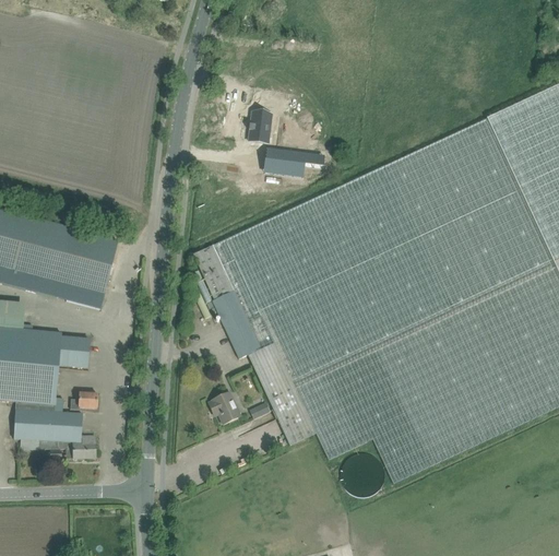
[(558,83),(487,117),(193,253),(214,299),(213,299),(239,357),(248,353),(289,445),(316,432),(329,459),(372,438),(393,483),(558,405),(558,83)]
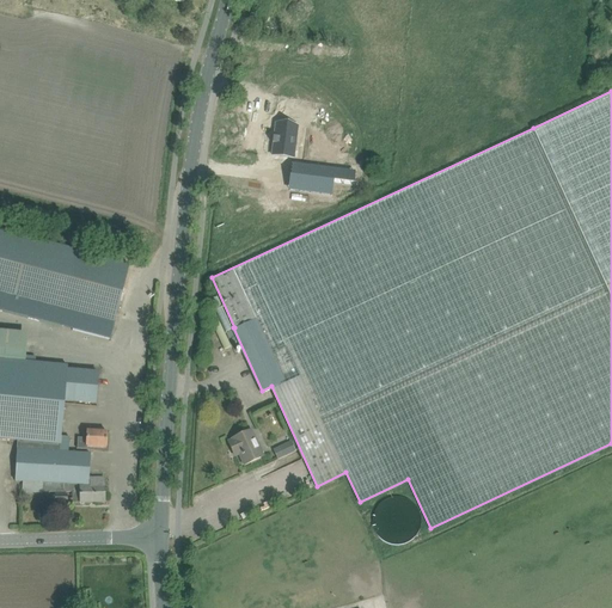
[(298,124),(276,121),(275,134),(273,134),(273,135),(275,135),(274,140),(273,140),(273,141),(274,141),(273,152),(294,155),(298,124)]
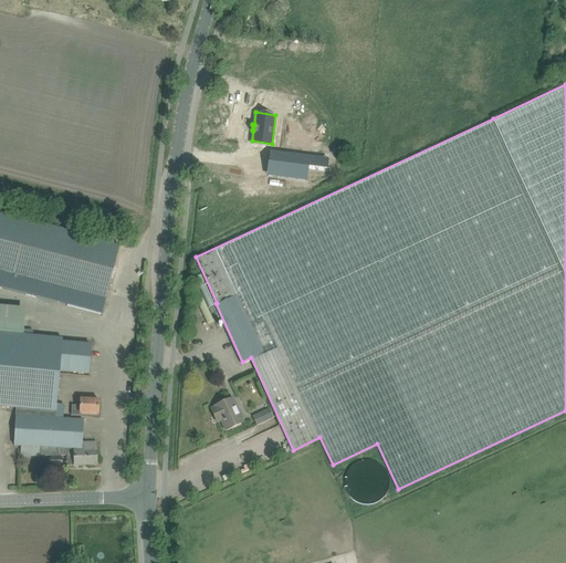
[(268,174),(307,178),(308,167),(327,169),(328,156),(271,149),(268,174)]
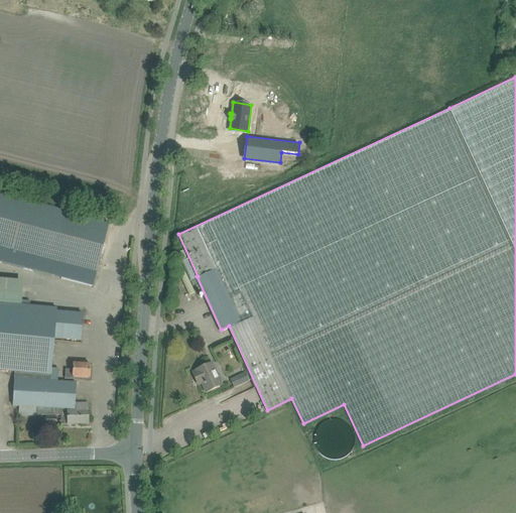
[(0,191),(0,260),(93,284),(109,221),(0,191)]
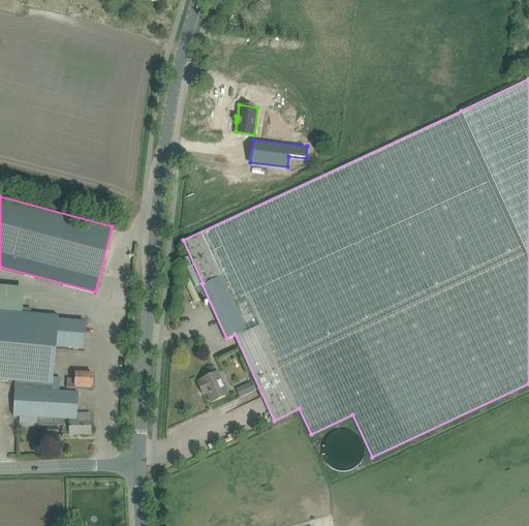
[(0,377),(16,379),(14,385),(59,389),(60,376),(53,375),(56,344),(83,346),(85,320),(58,318),(58,314),(30,312),(31,307),(22,305),(23,286),(0,283),(0,377)]
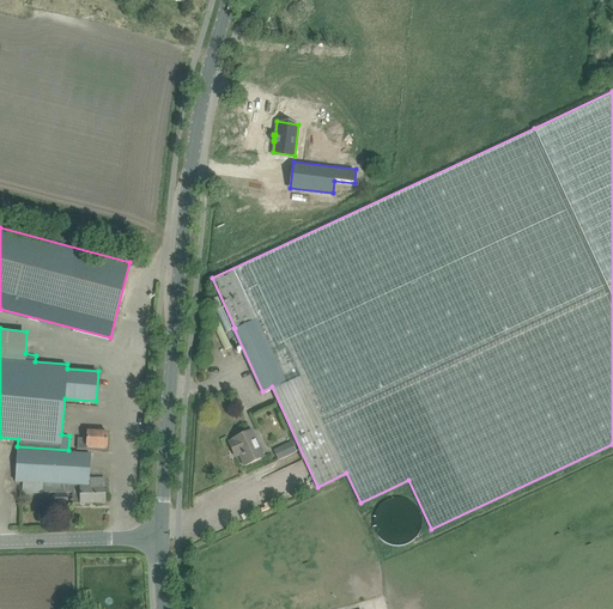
[(244,463),(255,458),(263,455),(252,428),(232,437),(234,438),(229,440),(234,449),(237,448),(244,463)]
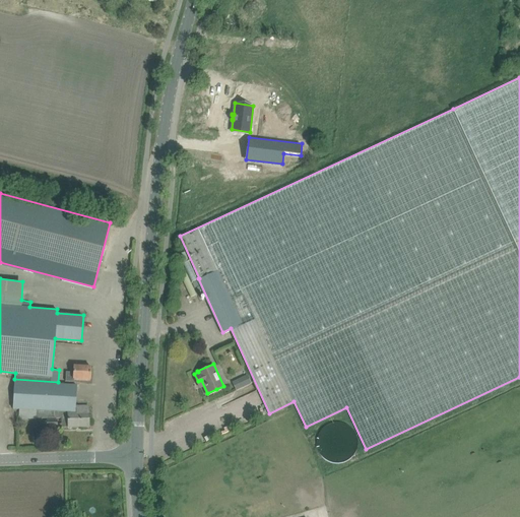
[(74,371),(66,370),(66,379),(74,380),(74,378),(90,378),(91,365),(74,365),(74,371)]
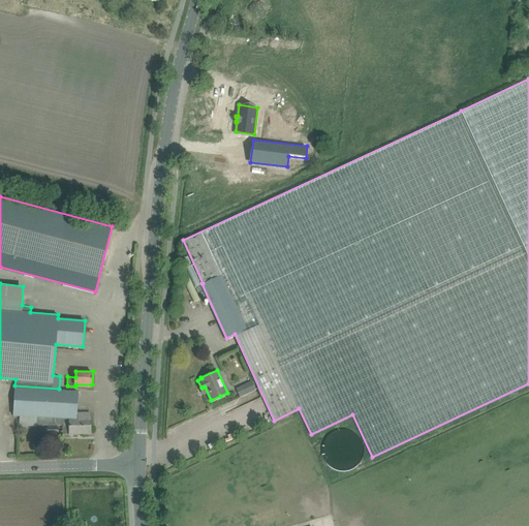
[(13,413),(20,414),(19,424),(37,425),(37,424),(62,423),(62,432),(90,432),(90,411),(78,409),(78,390),(59,389),(14,385),(13,413)]
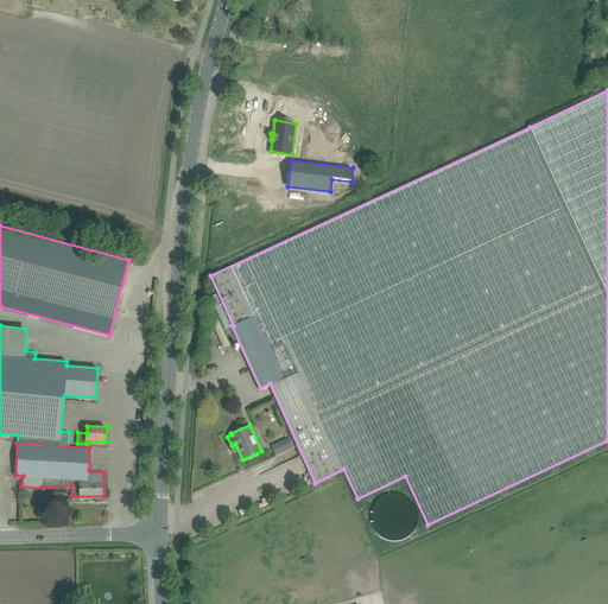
[(268,475),(260,478),(265,494),(274,491),(268,475)]
